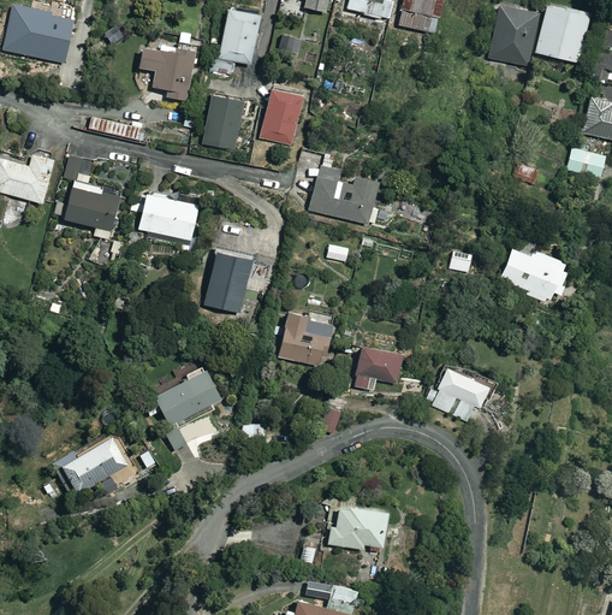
[(25,0),(13,54),(59,65),(65,40),(71,41),(79,6),(55,0),(25,0)]
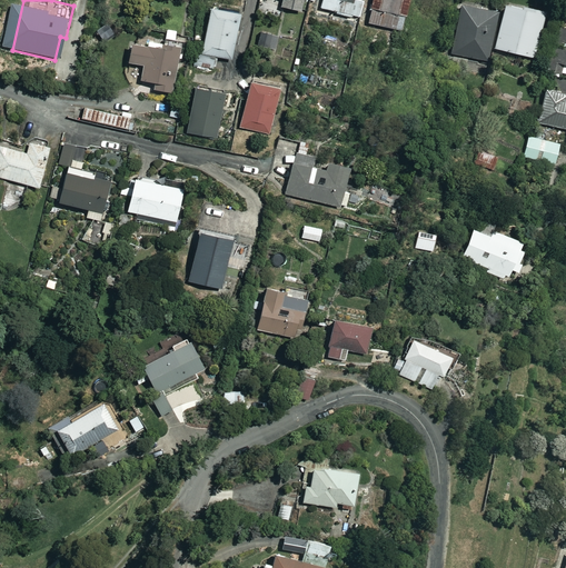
[(283,0),(281,7),(301,11),(304,0),(283,0)]
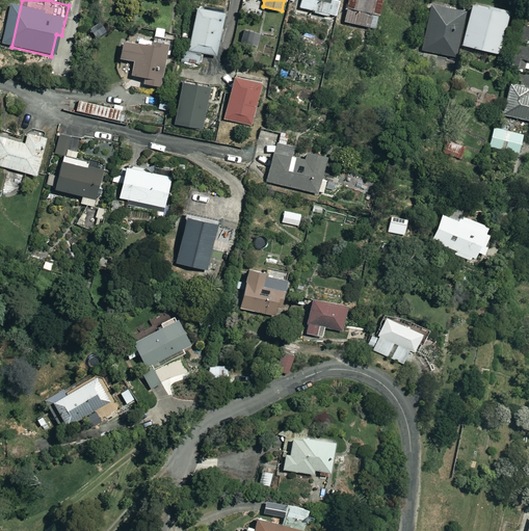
[(302,0),(301,8),(331,18),(332,16),(338,17),(342,0),(302,0)]
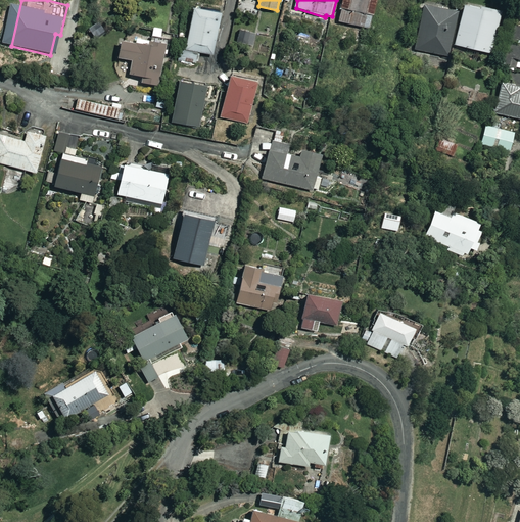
[(374,0),(341,0),(338,22),(371,28),(374,0)]
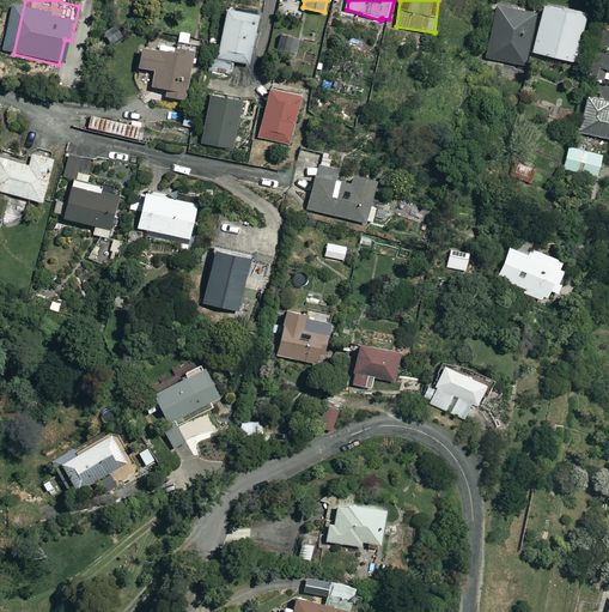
[(540,13),(497,5),(486,59),(530,67),(533,53),(576,61),(584,12),(542,4),(540,13)]
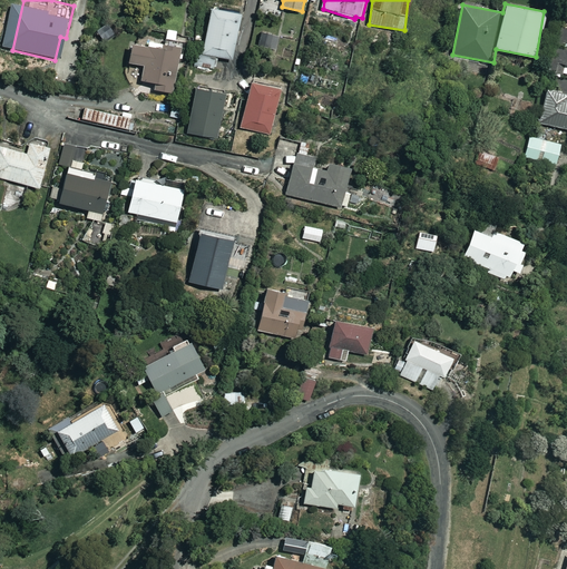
[(242,15),(209,9),(203,50),(199,50),(196,66),(217,69),(218,57),(234,60),(242,15)]
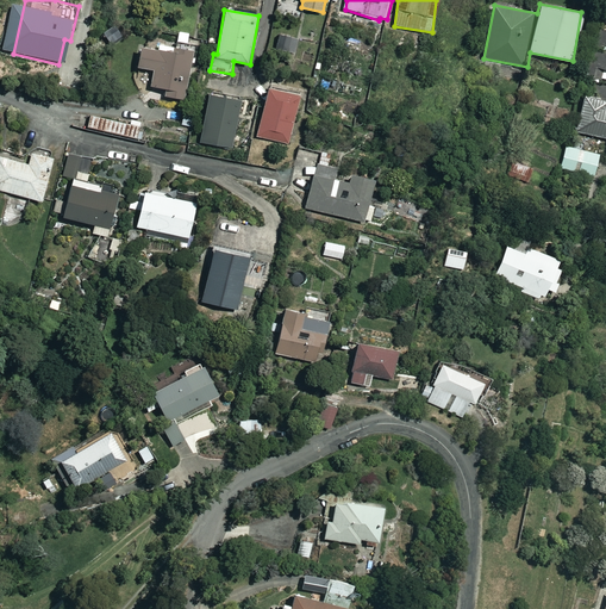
[(600,79),(605,80),(605,18),(601,18),(599,29),(594,28),(583,80),(599,82),(600,79)]
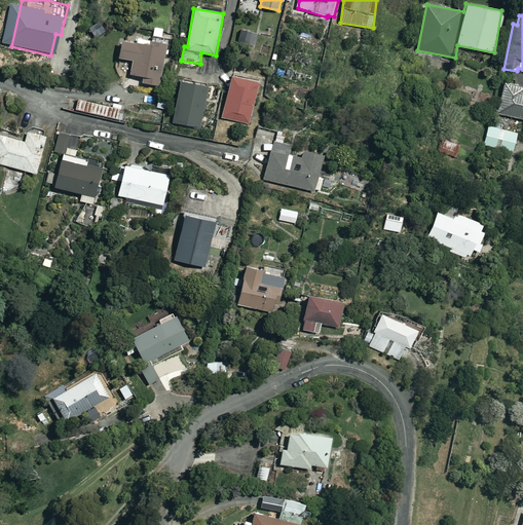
[(257,34),(243,32),(240,43),(255,46),(257,34)]
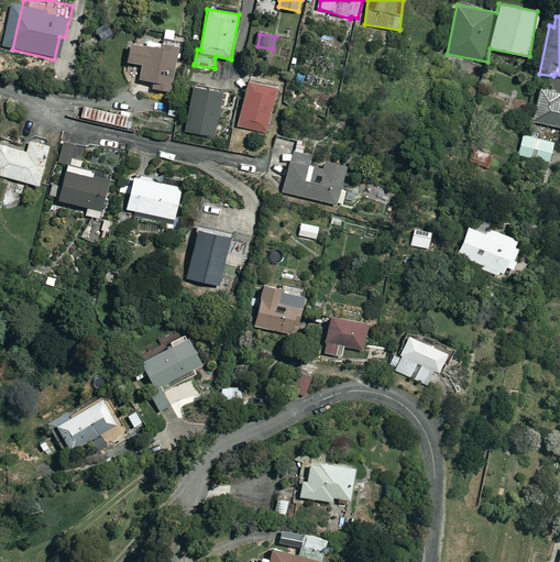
[(178,47),(147,42),(146,47),(129,44),(125,62),(131,63),(128,77),(154,81),(153,89),(169,92),(178,47)]
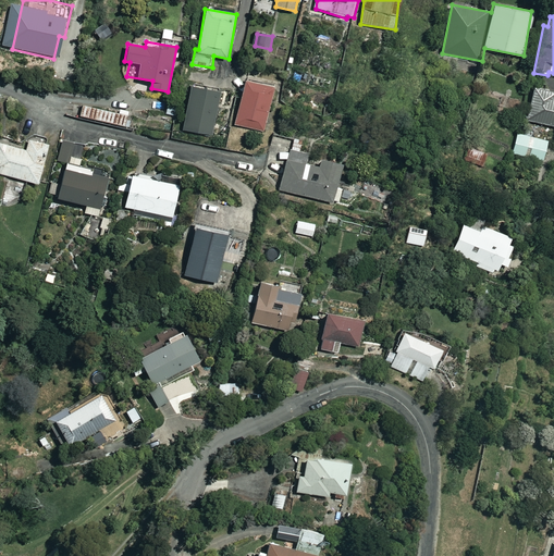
[(273,86),(244,81),(235,126),(266,132),(273,86)]
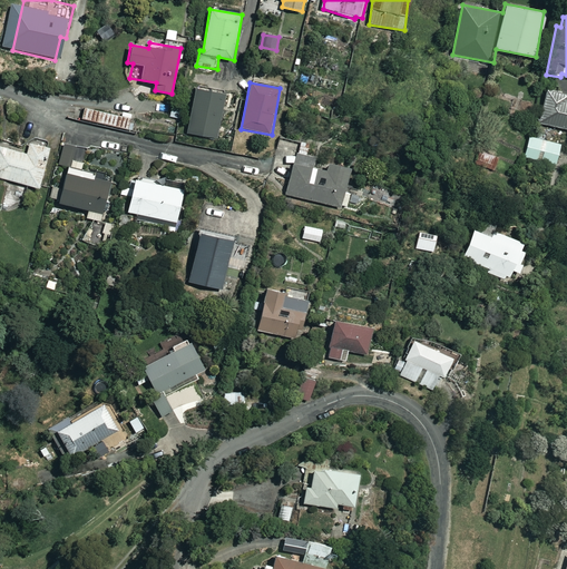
[(224,91),(194,88),(189,135),(220,138),(224,91)]
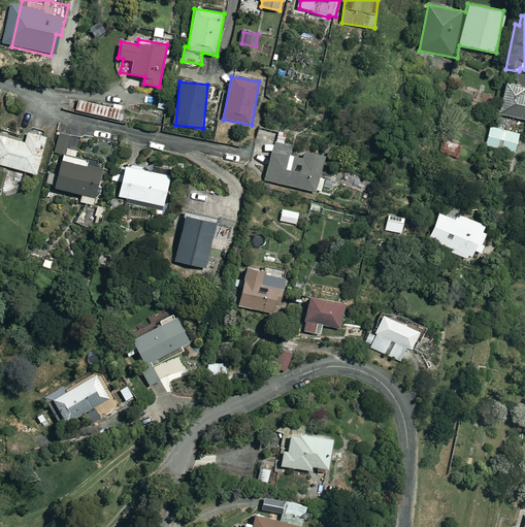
[(523,89),(506,85),(500,114),(524,119),(524,92),(522,92),(523,89)]
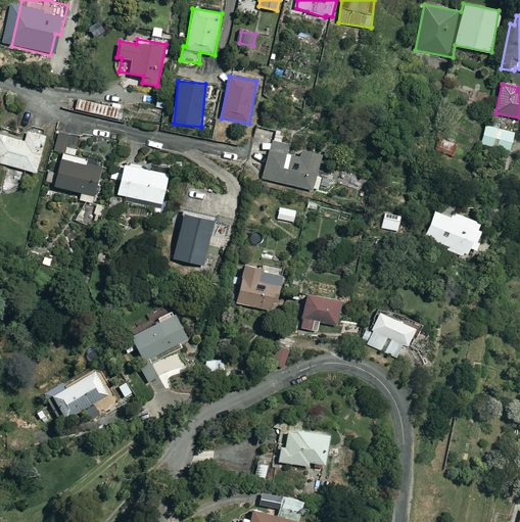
[(128,109),(79,99),(77,109),(125,121),(128,109)]
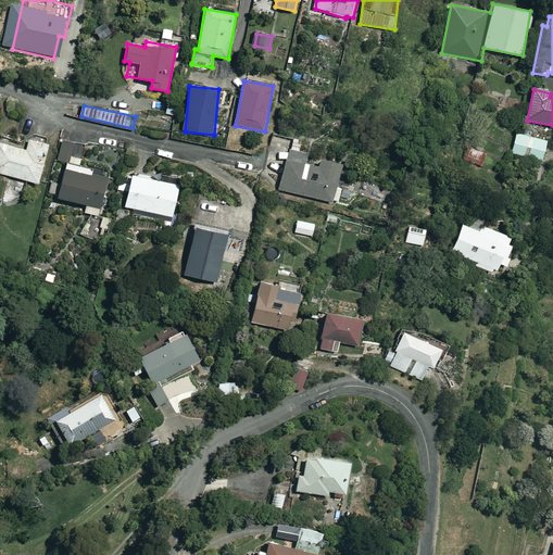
[(548,140),(517,135),(514,156),(543,161),(548,140)]
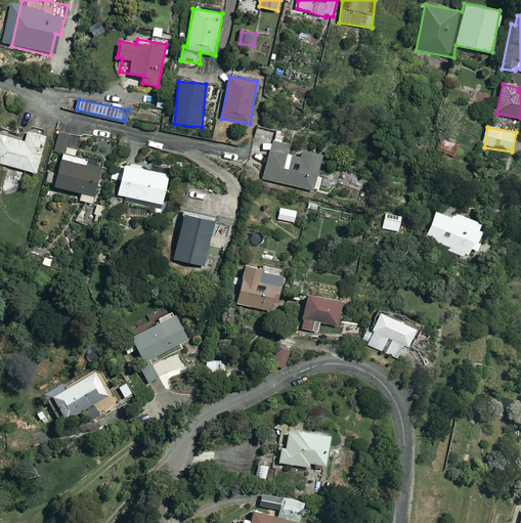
[(290,153),(292,146),(283,143),(286,132),(276,130),(263,178),(318,192),(323,177),(315,175),(321,155),(300,148),(298,155),(290,153)]
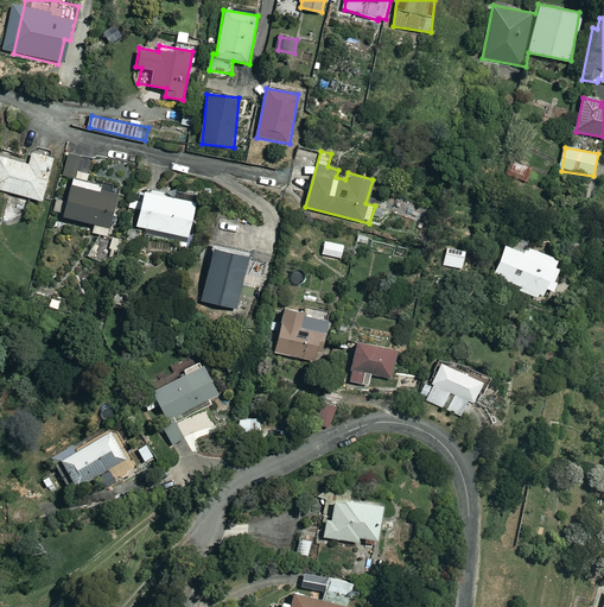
[(55,158),(31,152),(27,164),(0,156),(0,189),(43,201),(55,158)]
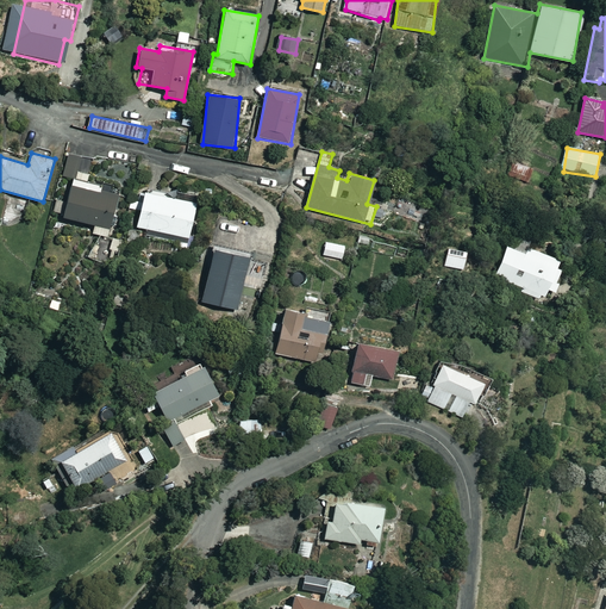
[(89,182),(92,173),(79,171),(81,157),(69,155),(64,176),(70,176),(62,217),(95,224),(94,234),(110,237),(117,194),(99,191),(100,185),(89,182)]
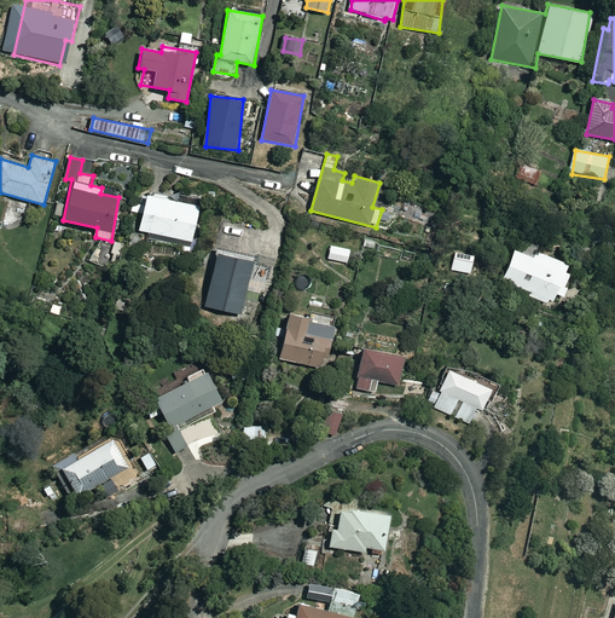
[(202,207),(145,195),(138,230),(193,242),(202,207)]
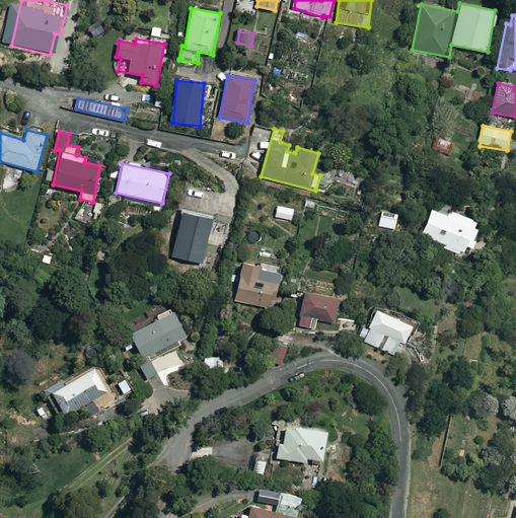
[(474,239),(478,229),(472,227),(475,221),(445,208),(443,213),(432,208),(420,238),(461,255),(465,245),(475,250),(478,241),(474,239)]
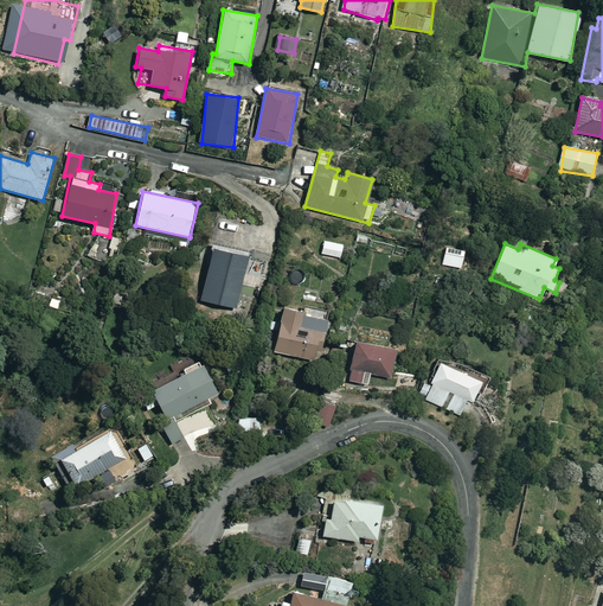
[(248,255),(211,248),(201,301),(238,307),(248,255)]
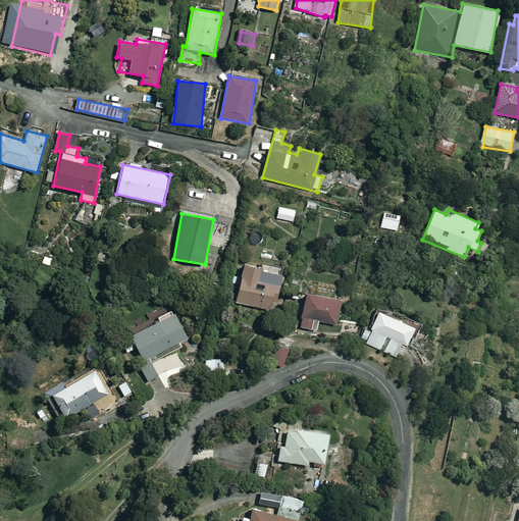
[(271,239),(246,232),(243,244),(268,250),(271,239)]
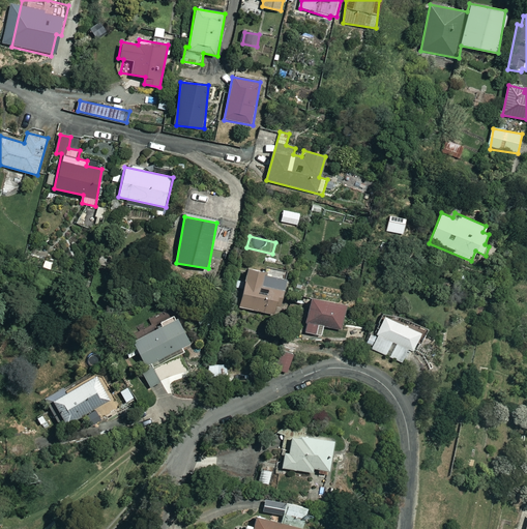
[(285,276),(242,266),(233,305),(275,316),(285,276)]
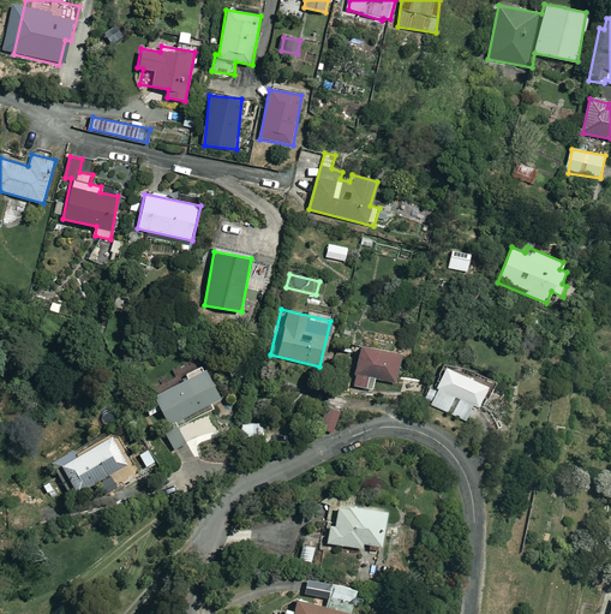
[(402,352),(355,344),(349,374),(357,375),(354,386),(376,391),(377,380),(396,383),(402,352)]
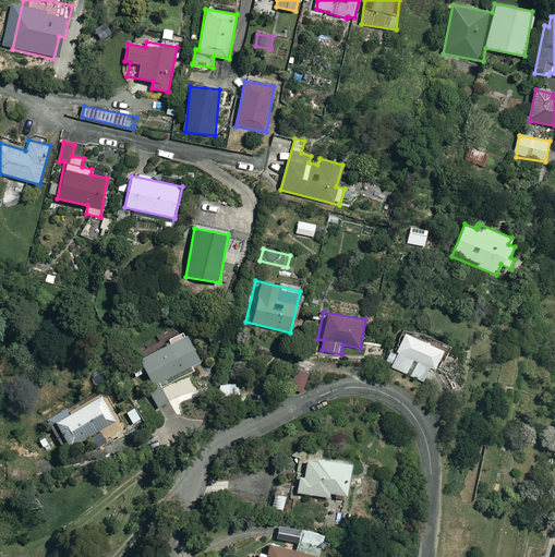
[(226,342),(220,329),(207,334),(212,347),(226,342)]
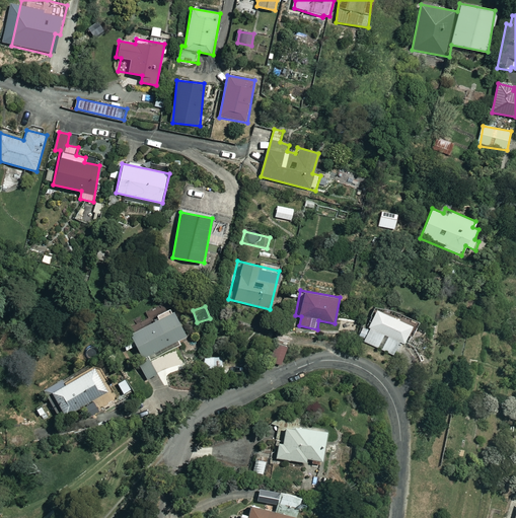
[(185,337),(169,307),(155,315),(157,319),(121,339),(128,351),(137,347),(143,359),(185,337)]
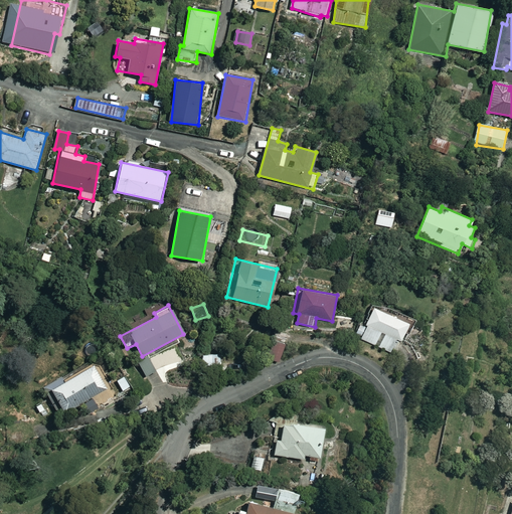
[(371,307),(358,337),(391,352),(397,339),(399,340),(410,316),(392,308),(389,315),(371,307)]
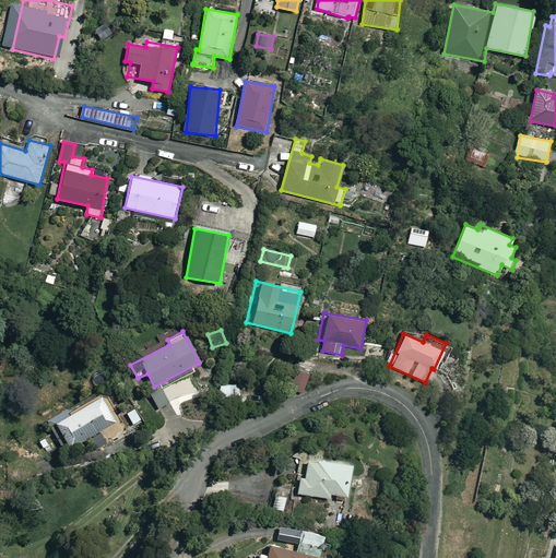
[(310,372),(290,367),(284,388),(305,393),(310,372)]
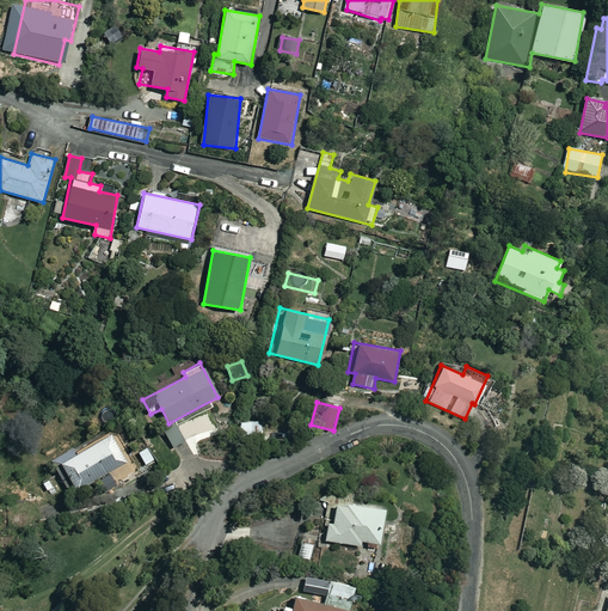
[(188,440),(173,421),(161,428),(176,448),(188,440)]
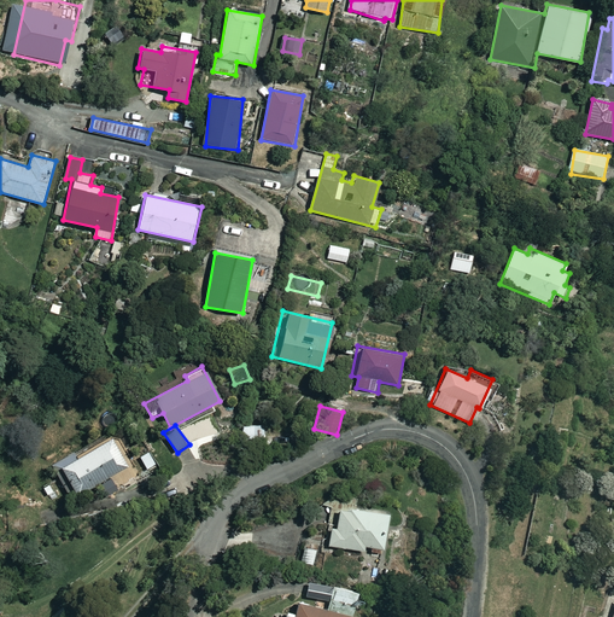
[(267,447),(267,425),(243,425),(243,447),(267,447)]
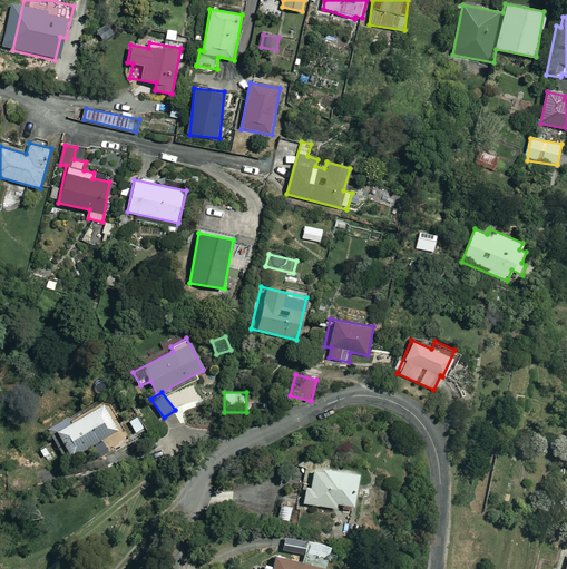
[(99,450),(109,444),(106,437),(119,430),(113,417),(110,418),(101,401),(51,427),(67,457),(95,442),(99,450)]
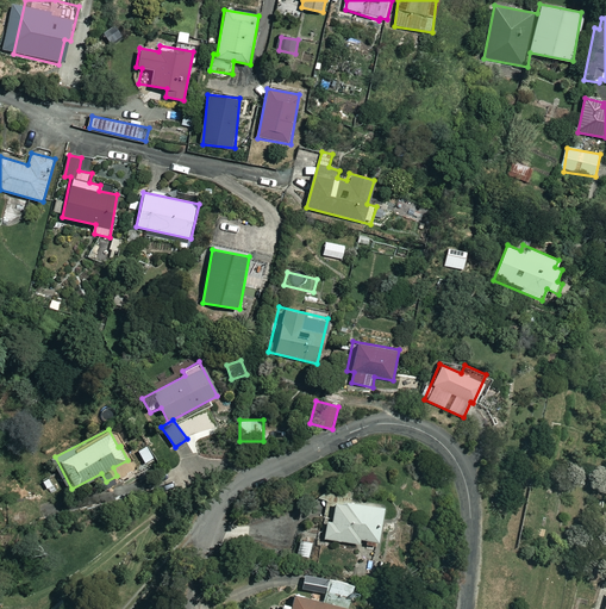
[(383,507),(329,499),(324,538),(378,546),(383,507)]
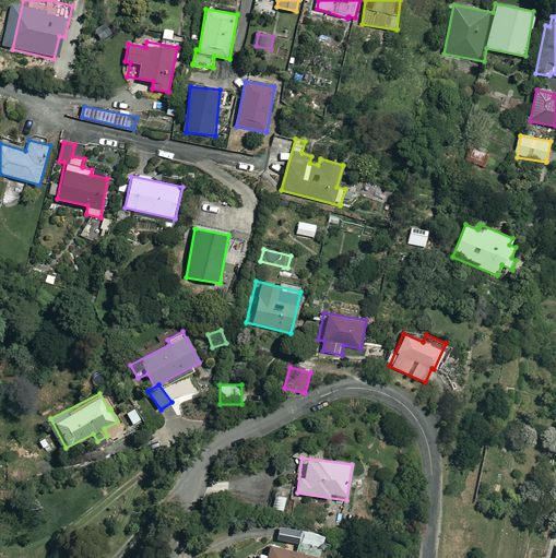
[(316,557),(317,555),(269,544),(264,557),(316,557)]
